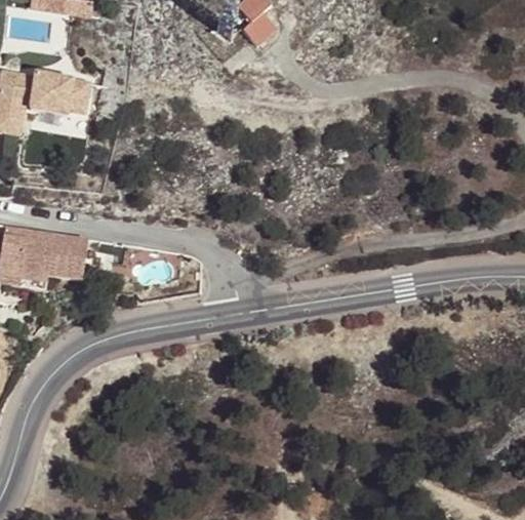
[(66,9),(67,0),(33,0),(32,6),(66,9)]
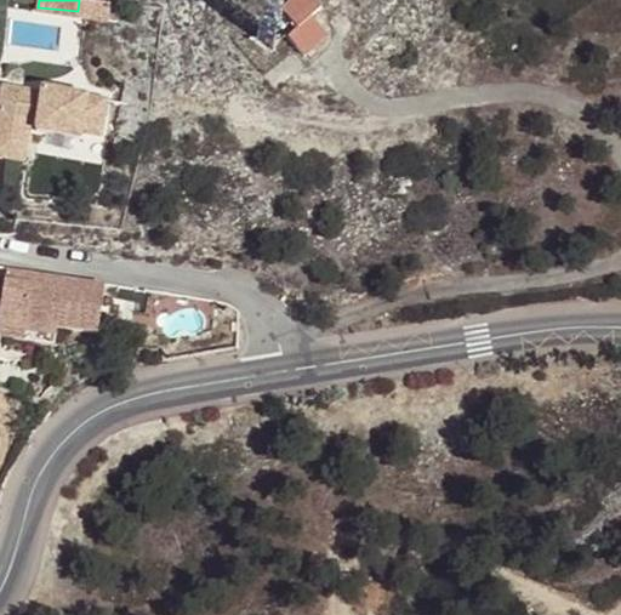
[(286,44),(302,61),(325,39),(309,24),(320,15),(307,0),(290,0),(283,6),(298,24),(286,44)]
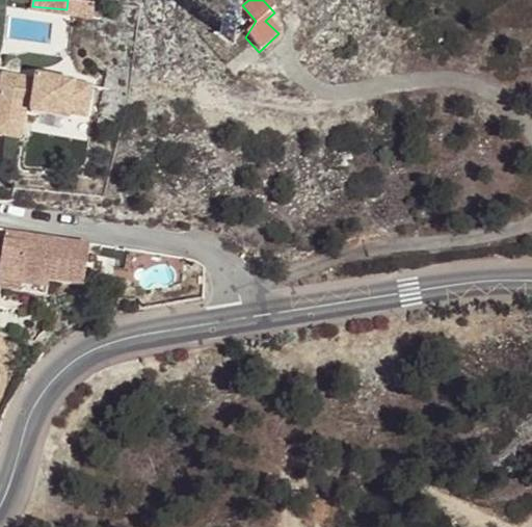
[(1,70),(0,79),(0,84),(81,95),(86,78),(36,71),(35,75),(1,70)]
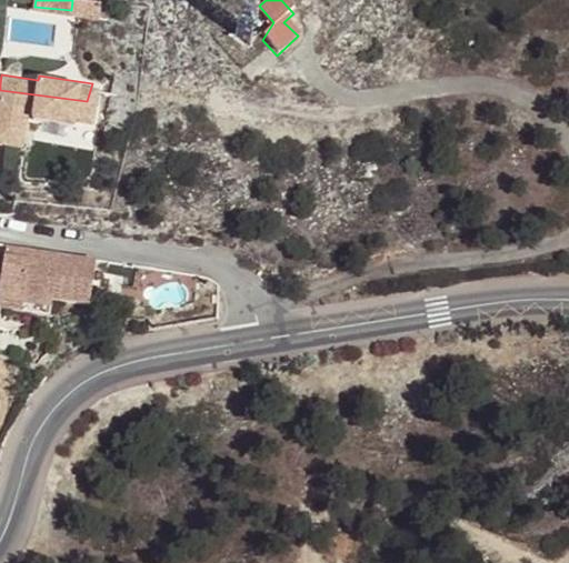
[(99,84),(92,83),(87,101),(0,90),(0,130),(25,134),(28,111),(33,111),(75,118),(92,121),(99,84)]
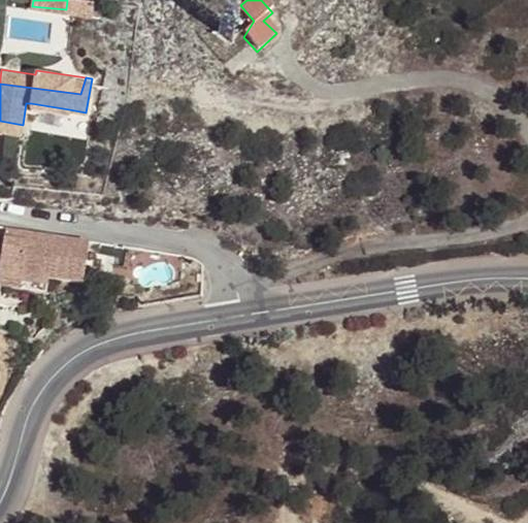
[(69,115),(69,109),(31,103),(30,108),(69,115)]
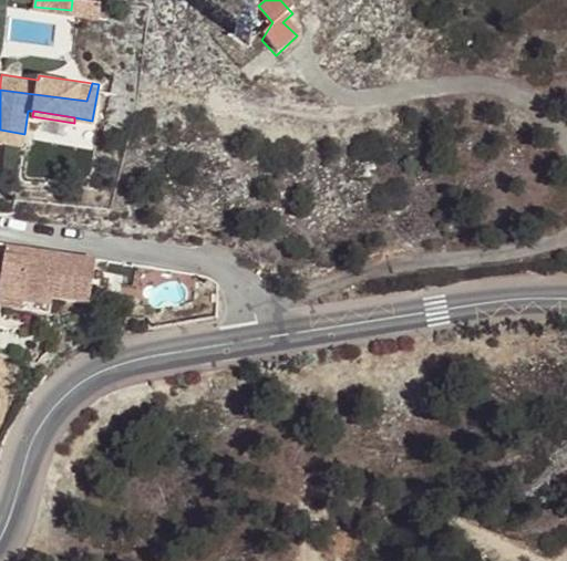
[(0,138),(23,142),(24,134),(0,130),(0,138)]
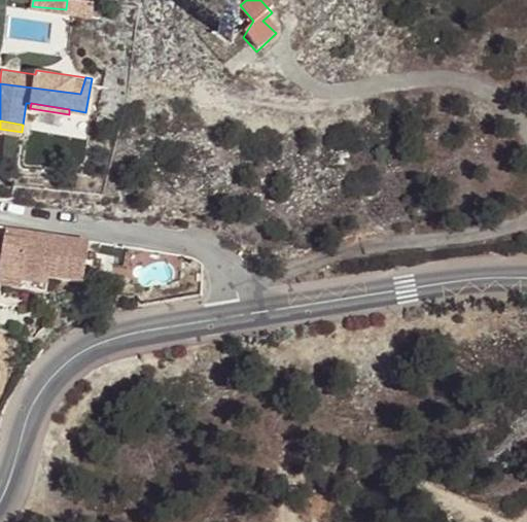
[(29,229),(4,224),(3,235),(0,234),(0,253),(0,255),(0,275),(22,279),(47,283),(48,276),(82,280),(89,237),(48,231),(47,240),(39,238),(39,236),(28,234),(29,229)]
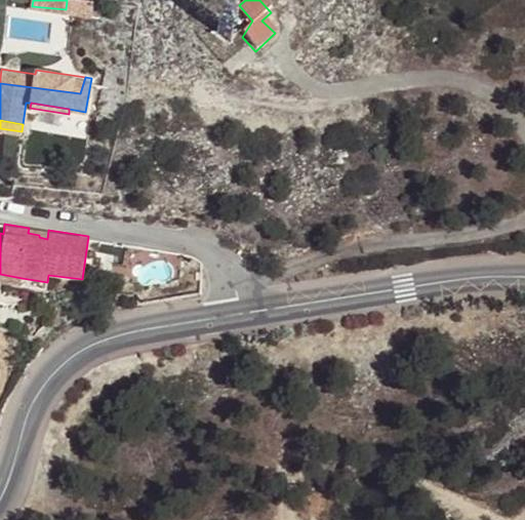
[(48,230),(29,228),(28,233),(39,235),(39,237),(47,239),(48,230)]
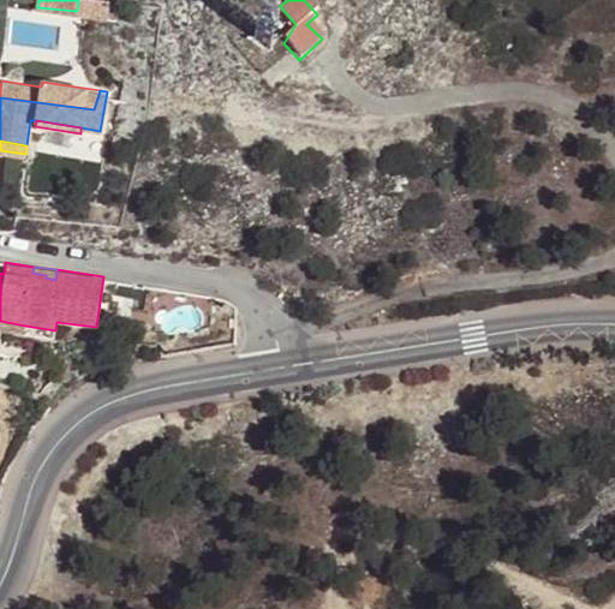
[(25,326),(0,321),(0,330),(23,335),(25,326)]
